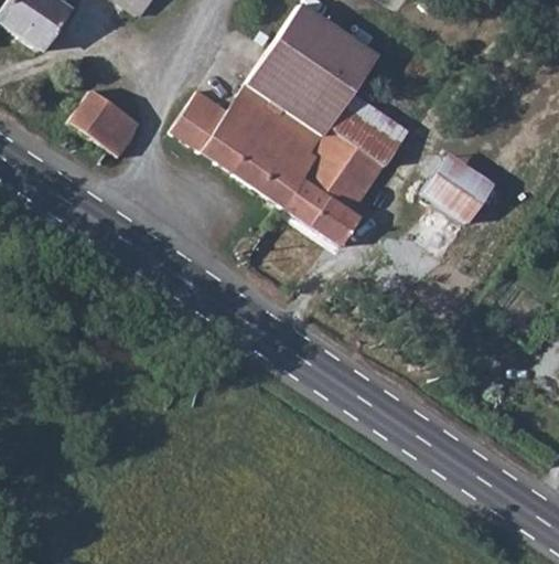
[(70,10),(54,0),(9,0),(0,14),(0,22),(42,51),(70,10)]
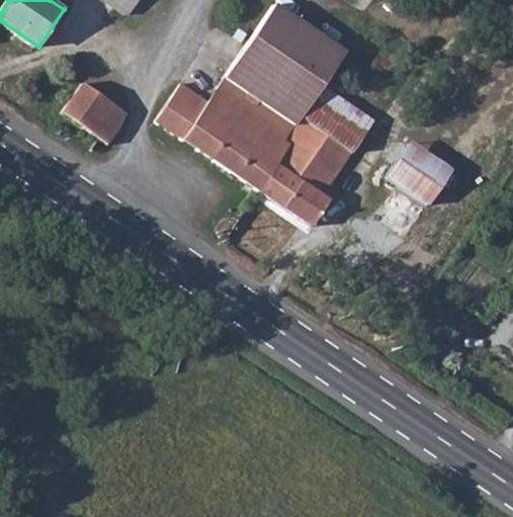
[(108,0),(130,14),(139,0),(108,0)]
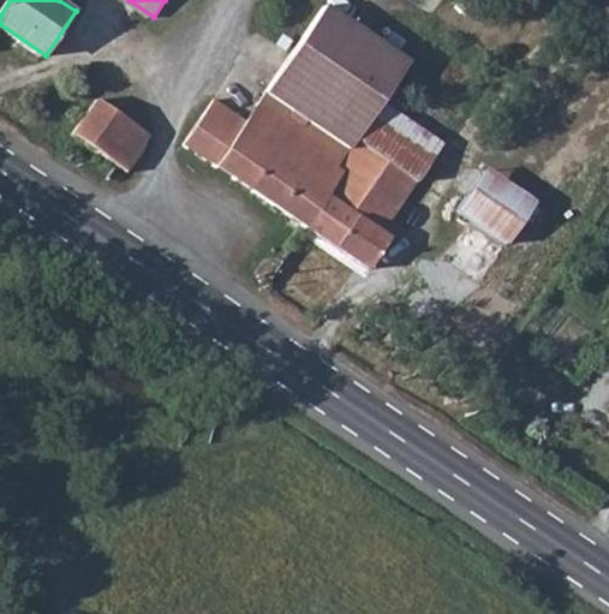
[(328,6),(270,91),(321,126),(354,148),(360,138),(387,102),(412,63),(328,6)]
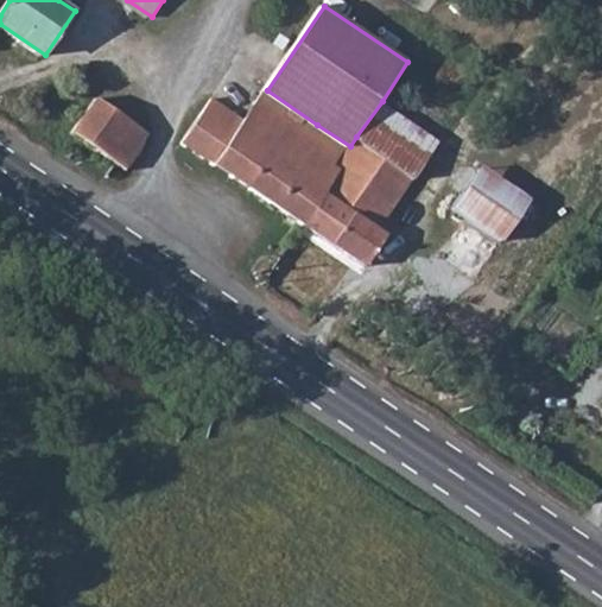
[(267,90),(248,119),(219,164),(283,208),(304,175),(291,166),(317,125),(267,90)]
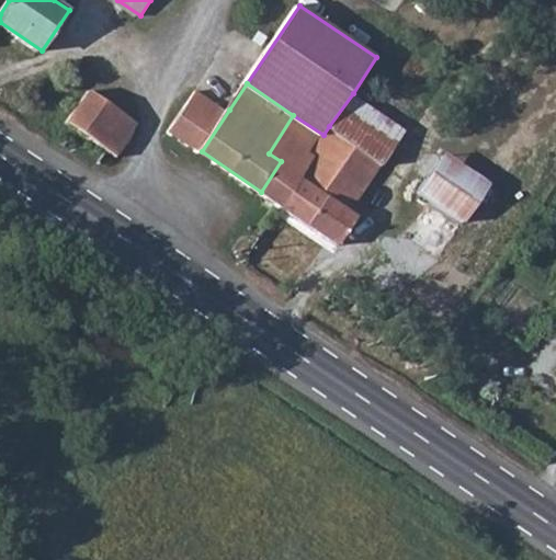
[(70,122),(121,157),(128,144),(140,124),(92,90),(70,122)]
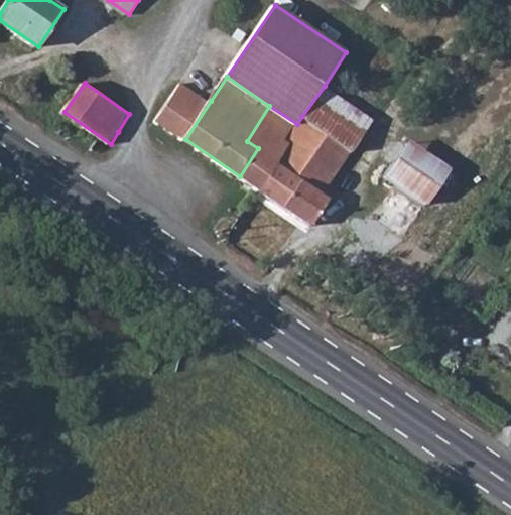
[(157,120),(185,139),(211,101),(183,83),(157,120)]
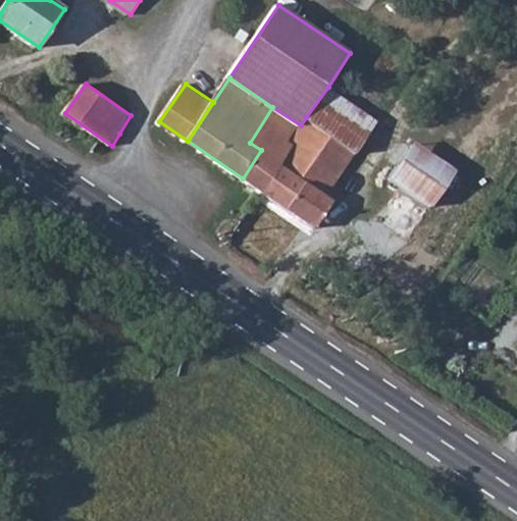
[(378,121),(328,87),(306,117),(358,152),(378,121)]
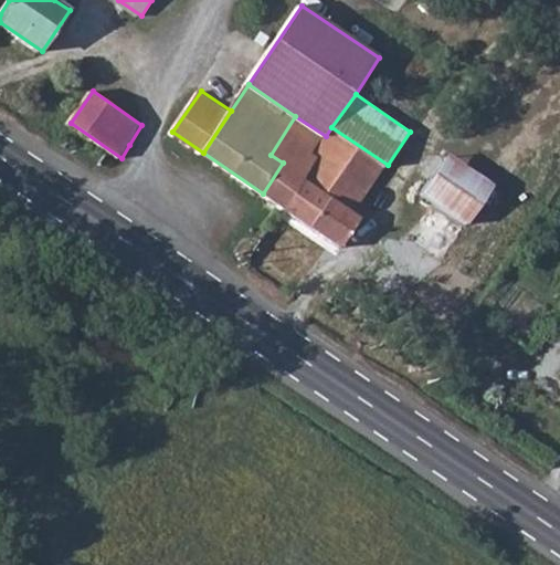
[(308,179),(321,157),(315,153),(326,136),(295,116),(271,155),(283,163),(263,194),(287,209),(308,179)]
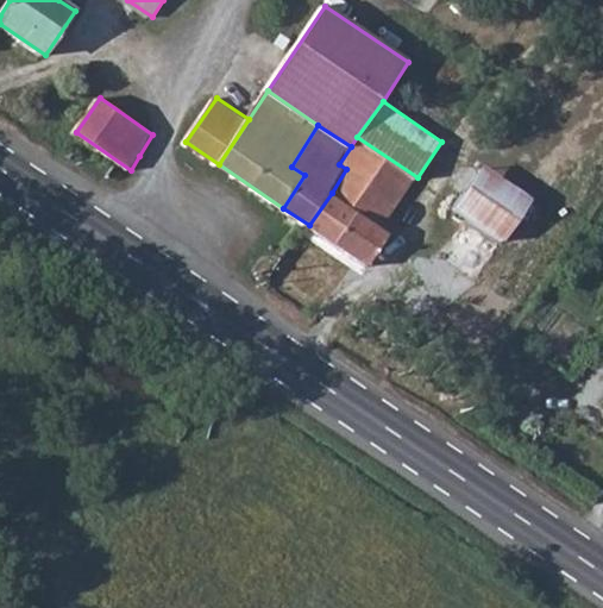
[(357,137),(351,146),(339,164),(346,169),(401,204),(418,177),(357,137)]
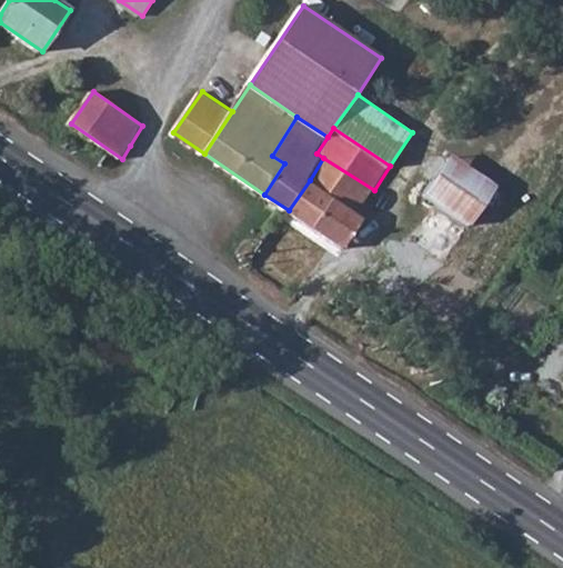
[(498,189),(452,157),(428,195),(472,226),(498,189)]
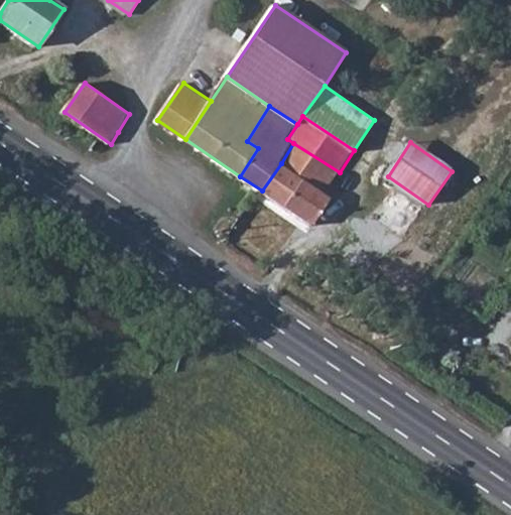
[(331,184),(333,182),(340,172),(293,143),(281,163),(303,178),(285,206),(313,225),(331,199),(324,195),(331,184)]
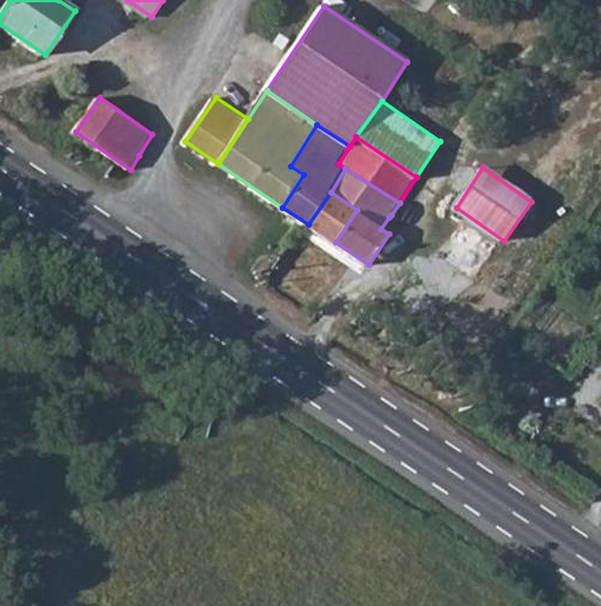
[(357,210),(331,192),(308,224),(336,242),(357,210)]
